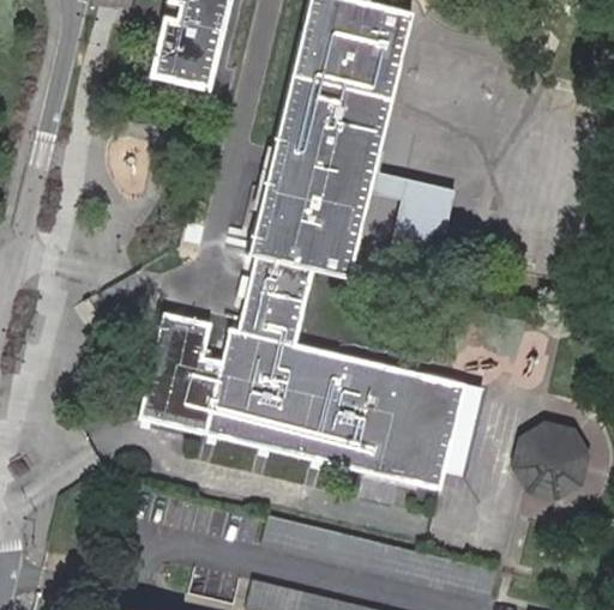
[(298,343),(314,266),(349,273),(367,194),(372,174),(409,10),(367,0),(306,0),(250,251),(258,253),(240,328),(232,326),(224,358),(200,354),(209,321),(163,310),(138,416),(441,485),(464,381),(298,343)]
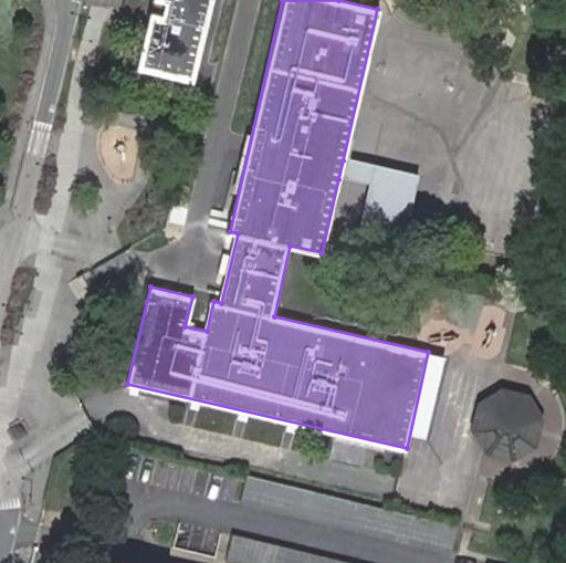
[(192,82),(210,0),(154,0),(138,70),(192,82)]
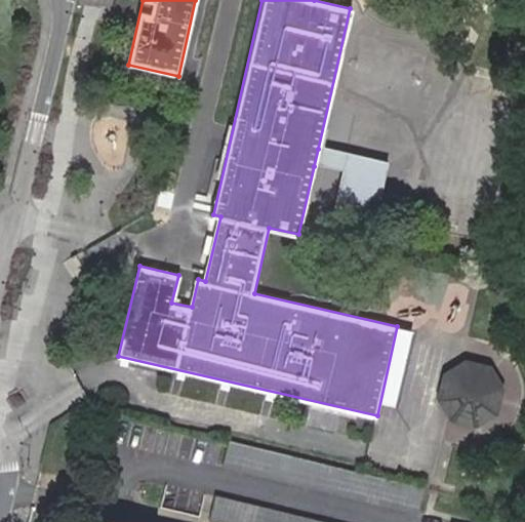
[(358,65),(346,129),(430,145),(423,177),(480,188),(497,91),(358,65)]
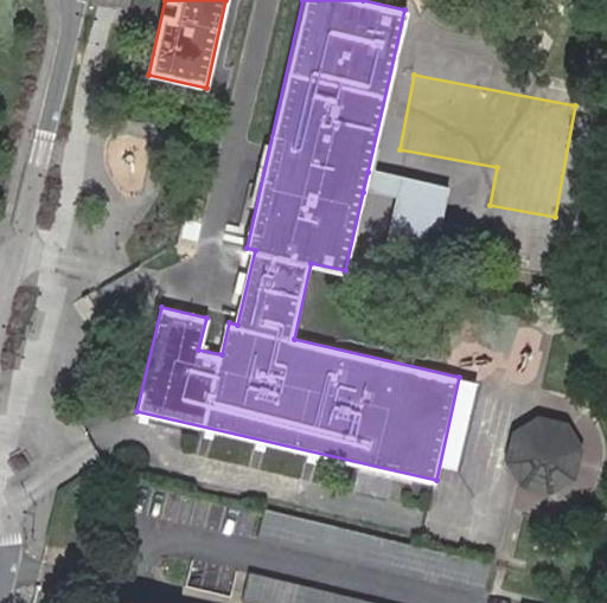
[(368,172),(363,192),(398,200),(403,180),(368,172)]
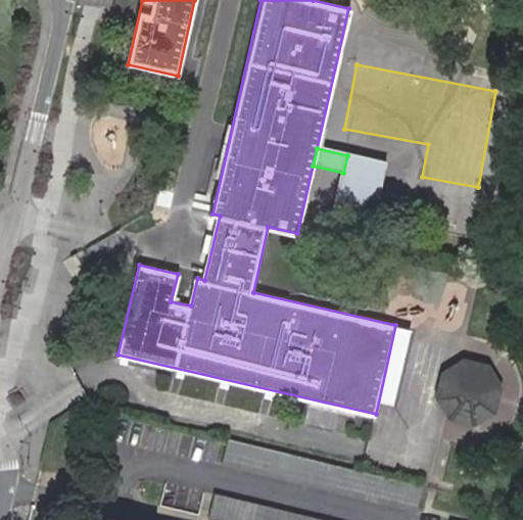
[(347,155),(343,173),(333,214),(376,223),(389,164),(347,155)]
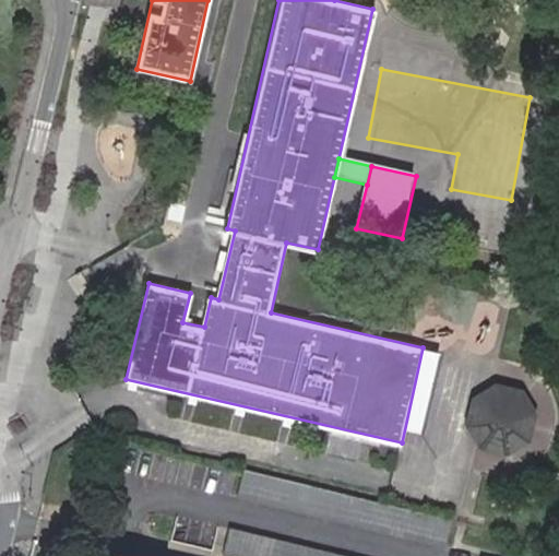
[(540,430),(516,376),(460,400),(484,456),(540,430)]
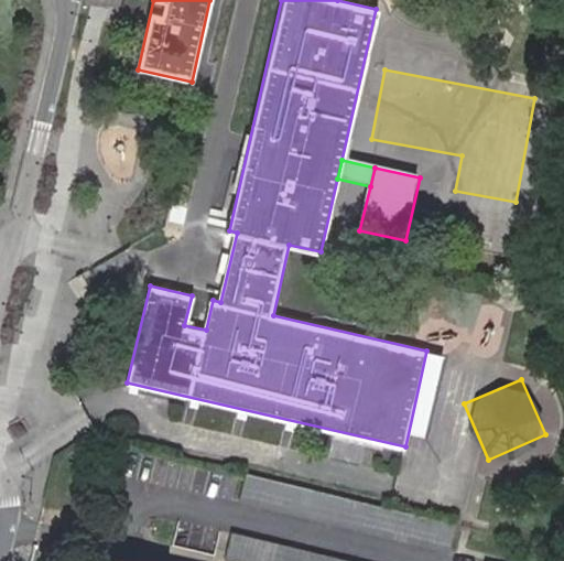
[(456,521),(245,475),(238,502),(451,549),(456,521)]
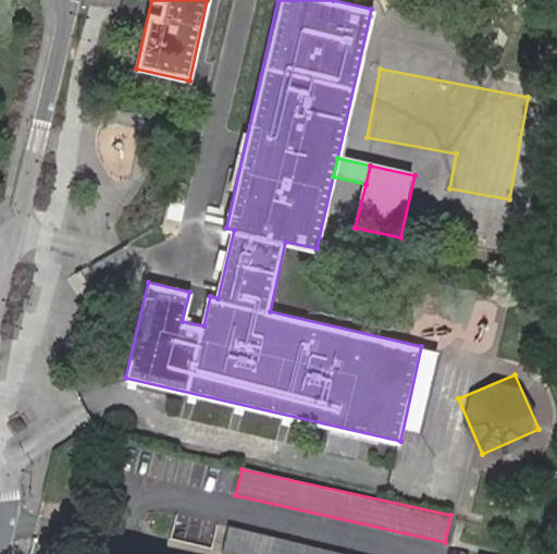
[(350,553),(230,527),(222,553),(350,553)]
